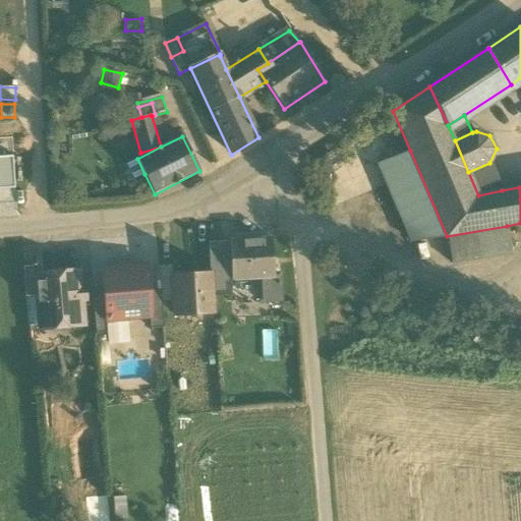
[(410,242),(447,236),(410,151),(378,164),(410,242)]
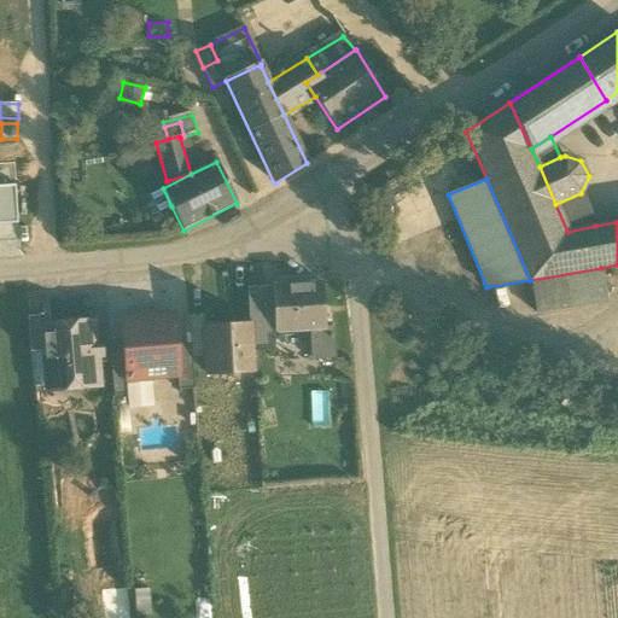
[(15,185),(0,186),(0,225),(17,223),(15,185)]
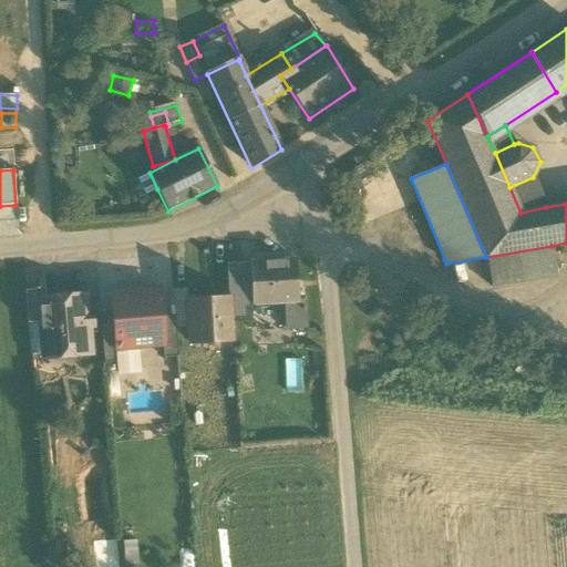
[(144,196),(157,189),(150,173),(136,178),(144,196)]
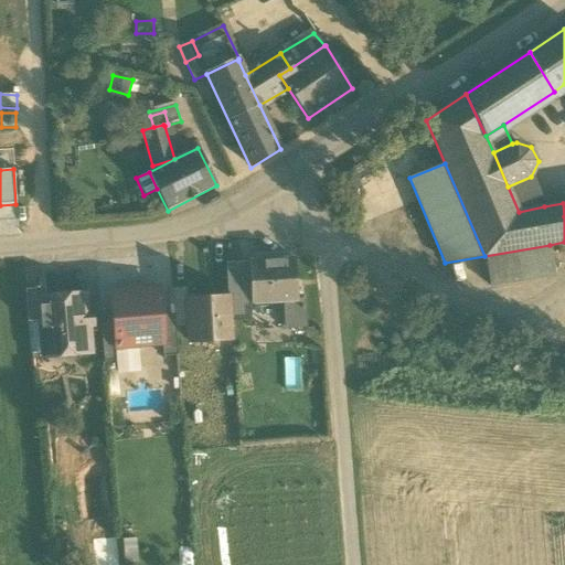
[(544,206),(531,177),(508,187),(519,212),(544,206)]
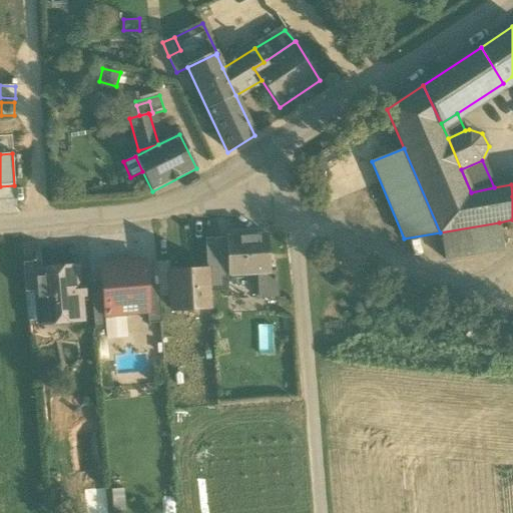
[(504,249),(499,222),(440,232),(444,260),(504,249)]
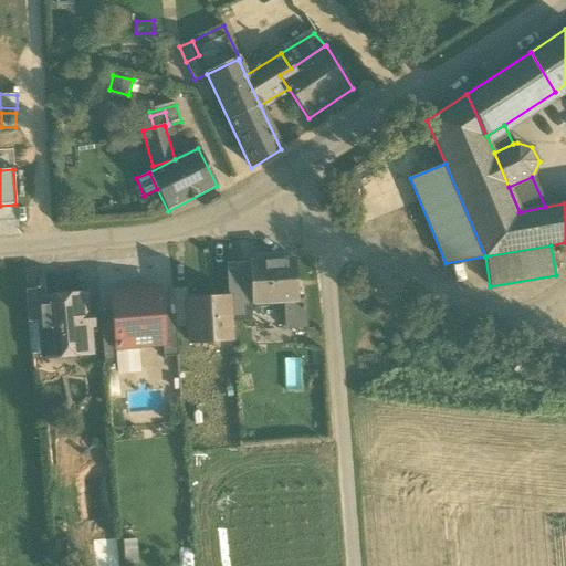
[(227,263),(228,297),(230,323),(251,322),(251,312),(254,312),(254,304),(284,303),(297,302),(297,300),(295,260),(227,263)]
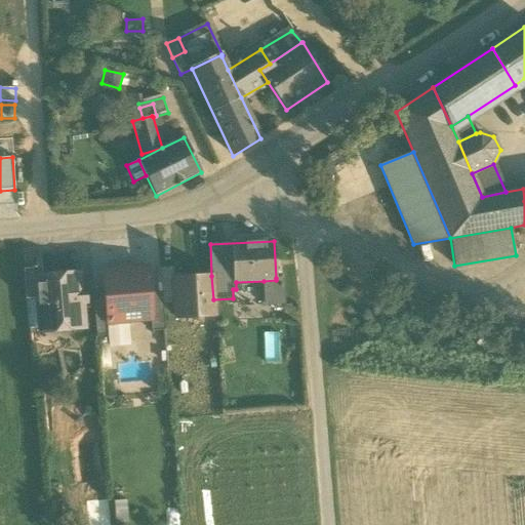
[(162,294),(162,305),(175,304),(173,279),(174,279),(173,267),(159,268),(162,294)]
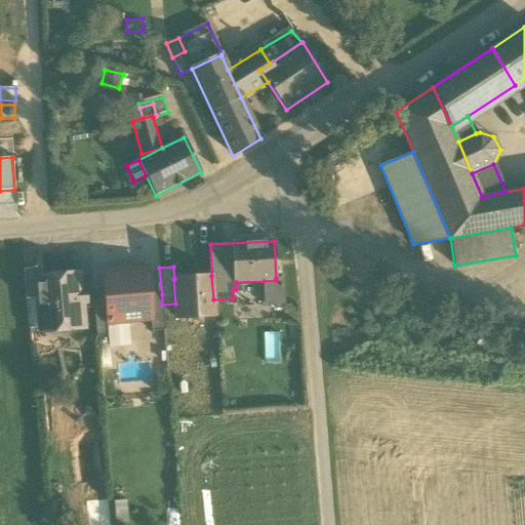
[(23,270),(26,300),(38,299),(36,278),(37,278),(37,268),(23,270)]
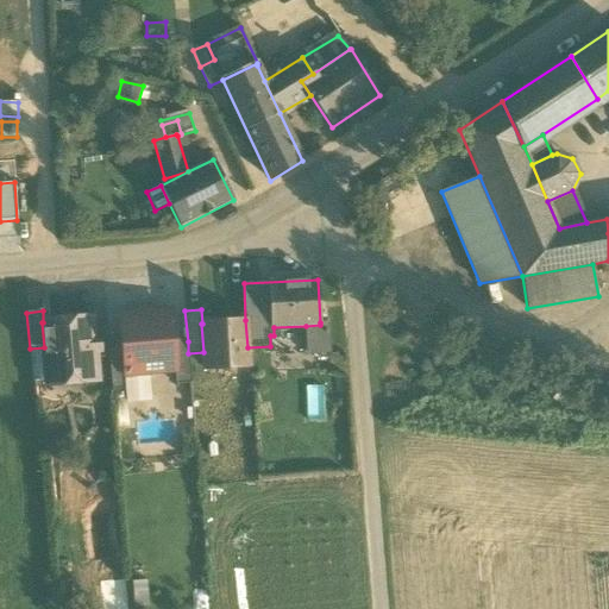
[(123,346),(125,375),(126,375),(146,374),(175,371),(176,371),(174,343),(171,312),(120,315),(123,346)]
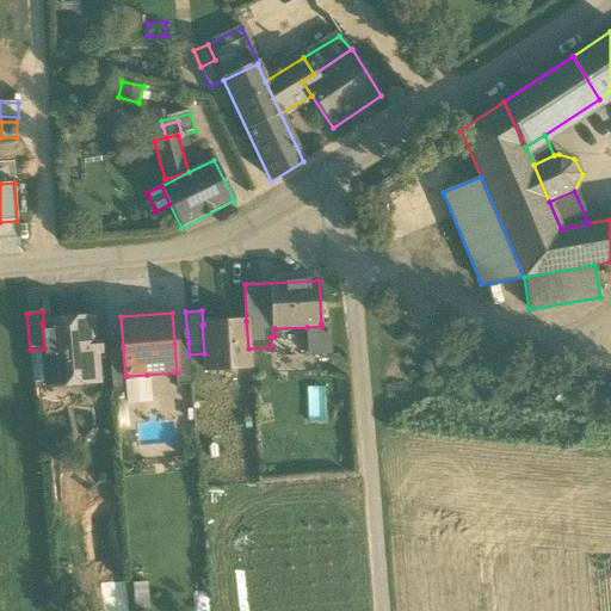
[(61,382),(67,387),(79,386),(82,381),(97,380),(94,356),(91,352),(90,352),(88,340),(90,340),(93,335),(92,320),(43,323),(42,323),(44,349),(47,382),(47,383),(61,382)]
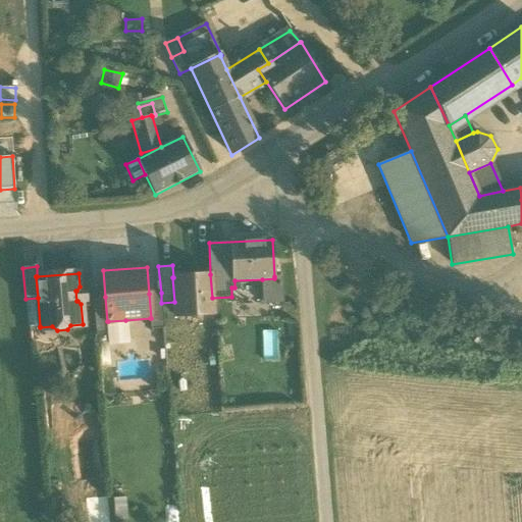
[(213,313),(212,298),(210,274),(173,277),(172,277),(174,302),(174,316),(213,313)]
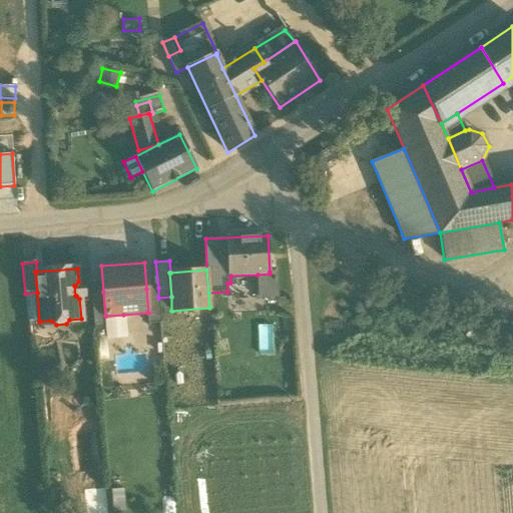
[(258,275),(260,299),(278,298),(276,272),(270,272),(270,274),(258,275)]
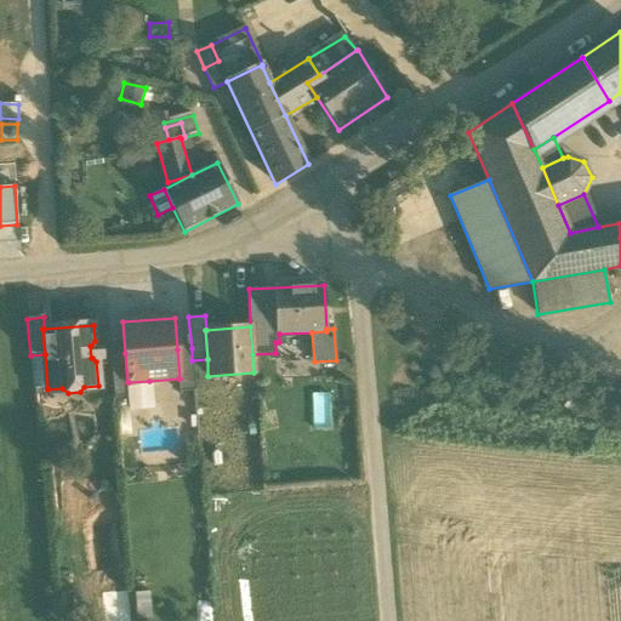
[(178,379),(180,393),(195,391),(192,360),(192,348),(177,349),(180,379),(178,379)]
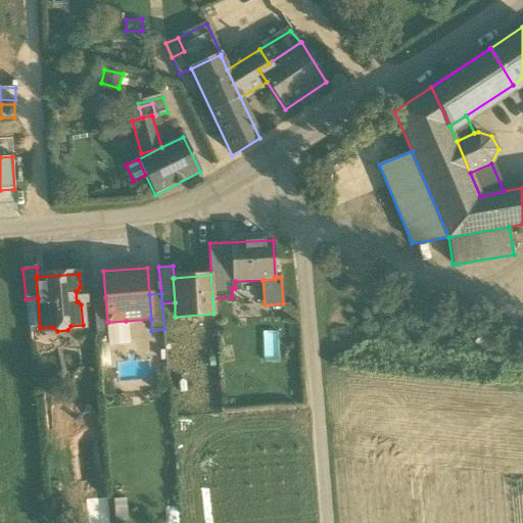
[(93,298),(96,335),(110,334),(108,322),(107,322),(105,297),(93,298)]
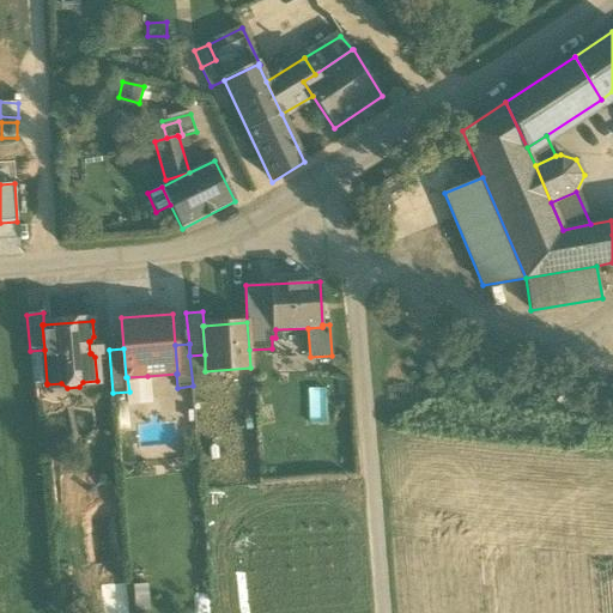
[(44,350),(30,351),(32,384),(47,383),(44,350)]
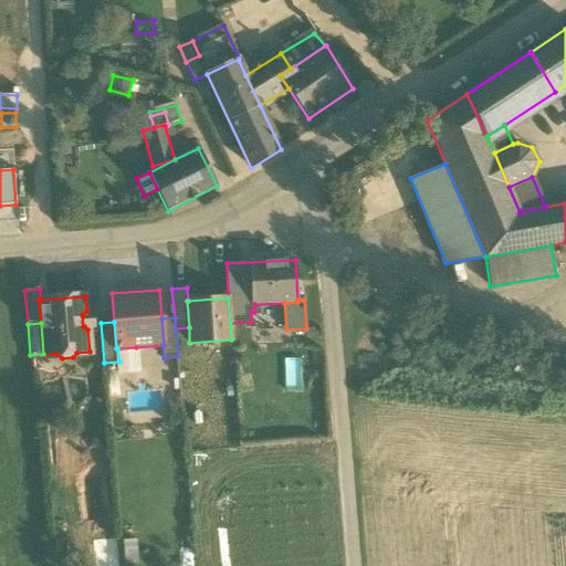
[(117,348),(119,362),(119,375),(137,374),(136,347),(117,348)]
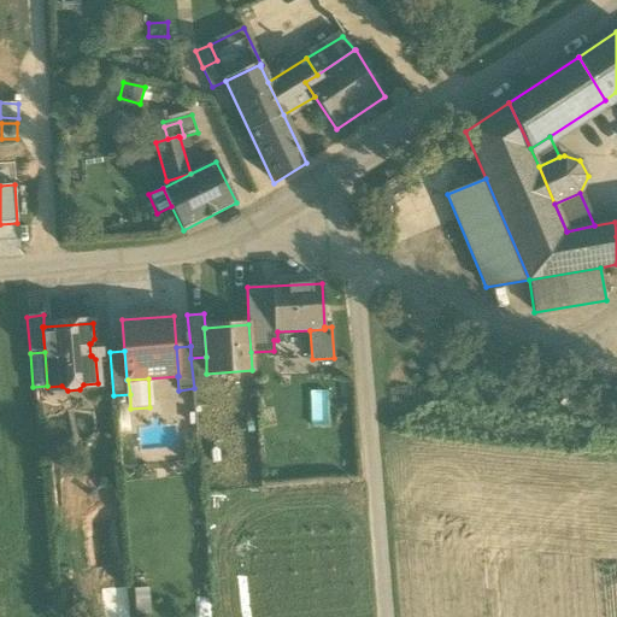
[(101,612),(122,609),(118,586),(97,591),(100,612),(101,612)]
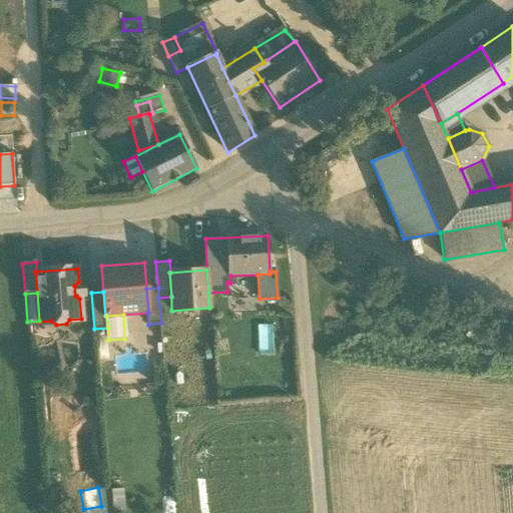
[(124,489),(110,490),(112,512),(125,512),(124,489)]
